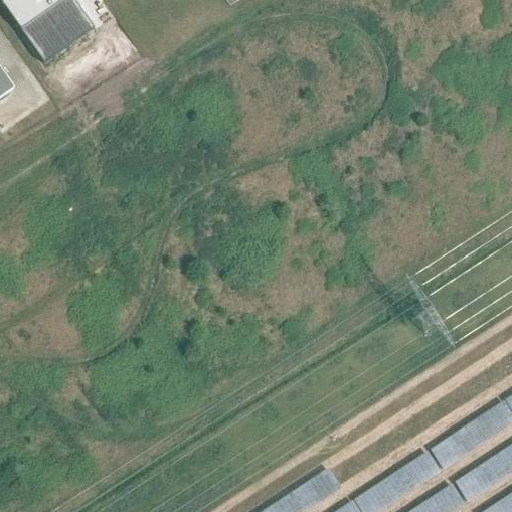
[(2,0),(24,31),(67,0),(2,0)]
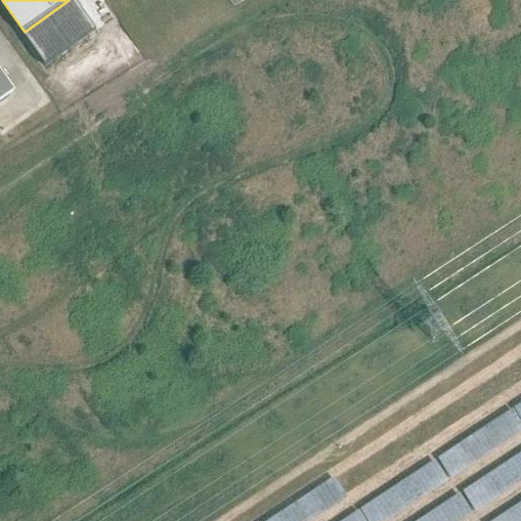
[(0,101),(17,89),(0,64),(0,101)]
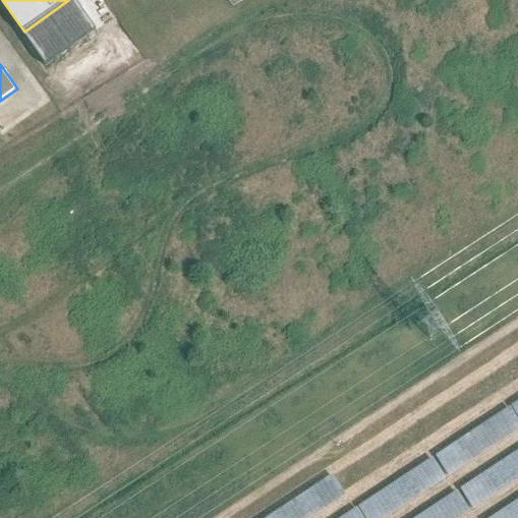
[(334,473),(290,497),(295,506),(301,503),(307,515),(345,495),(334,473)]
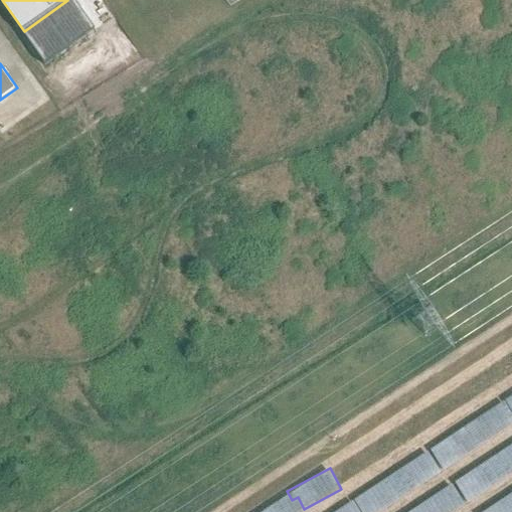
[(497,485),(491,471),(482,475),(480,468),(456,478),(465,498),(497,485)]
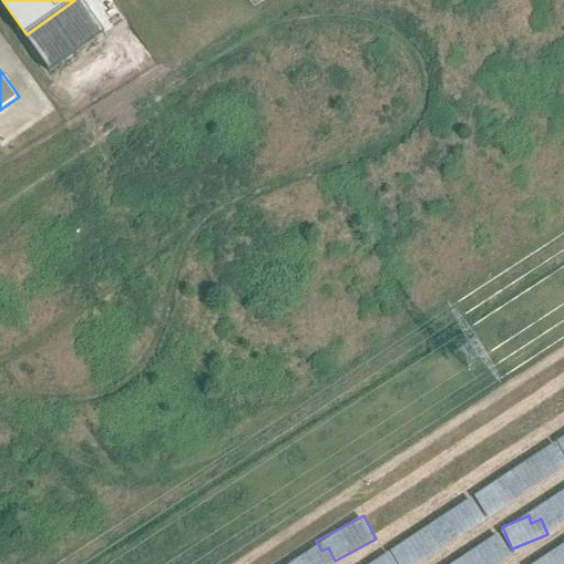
[(454,563),(494,563),(511,554),(496,533),(453,562),(454,563)]
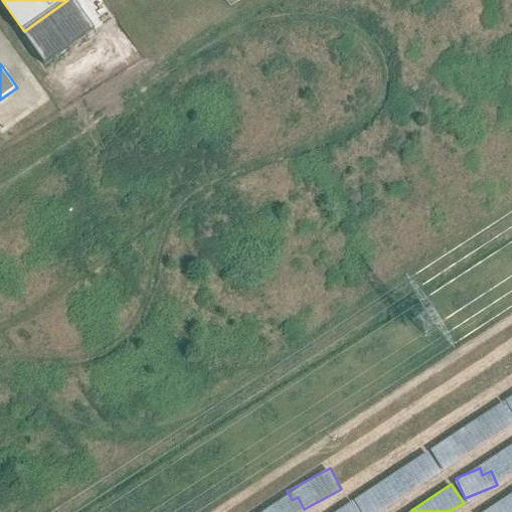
[(511,495),(510,493),(481,511),(511,511),(511,495)]
